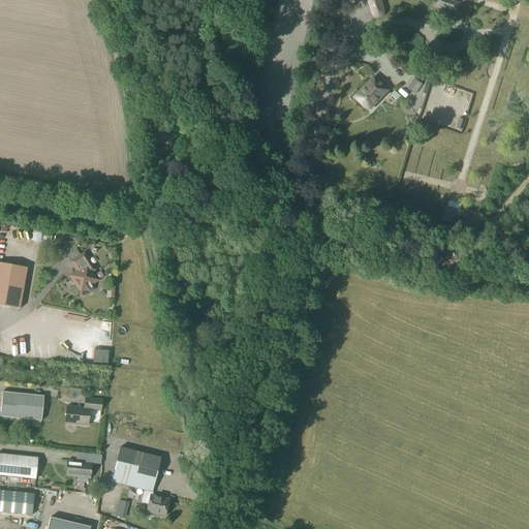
[(366,0),(372,16),(373,17),(374,18),(376,19),(378,19),(382,18),(384,14),(385,10),(381,0),(366,0)]
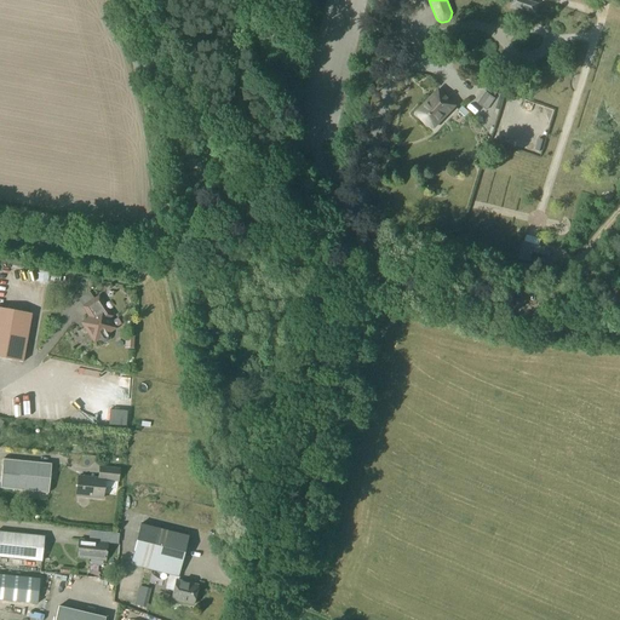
[(523,0),(512,0),(511,6),(534,15),(538,5),(523,0)]
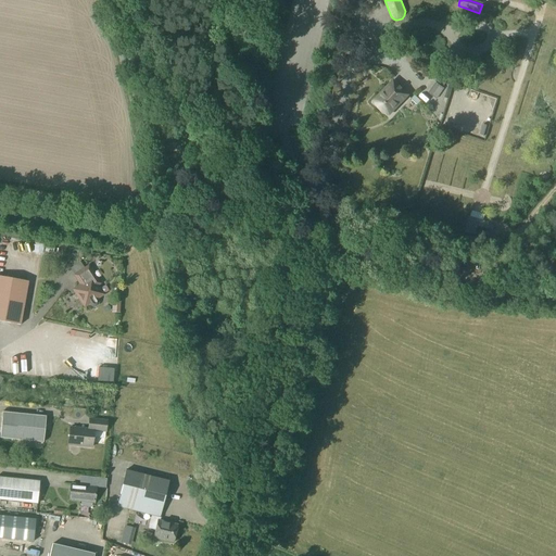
[(389,115),(407,96),(393,84),(376,103),(389,115)]
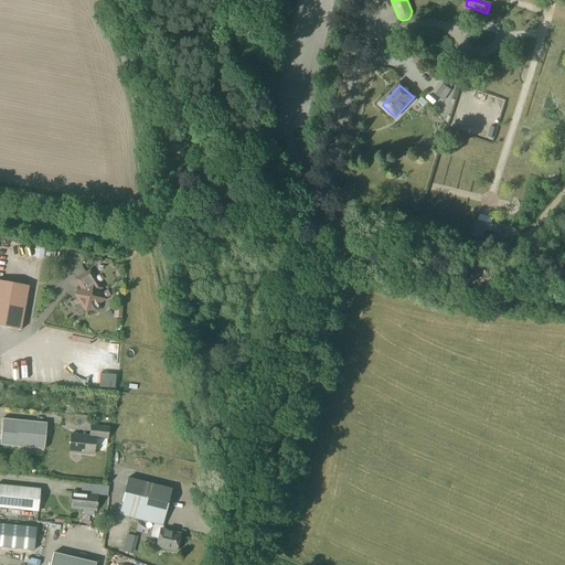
[(450,91),(443,85),(435,95),(444,100),(450,91)]
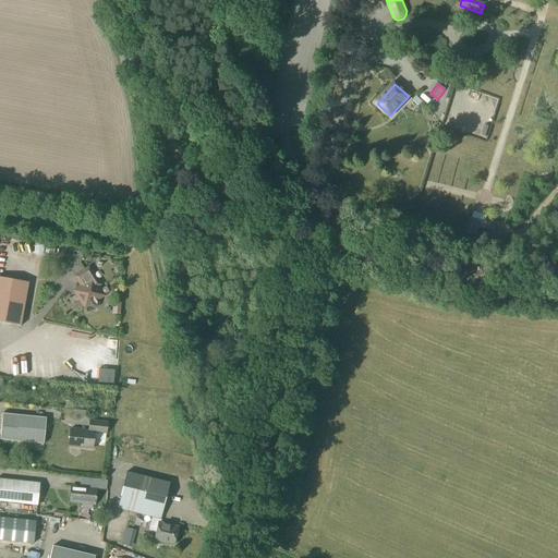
[(178,136),(170,138),(174,152),(182,150),(178,136)]
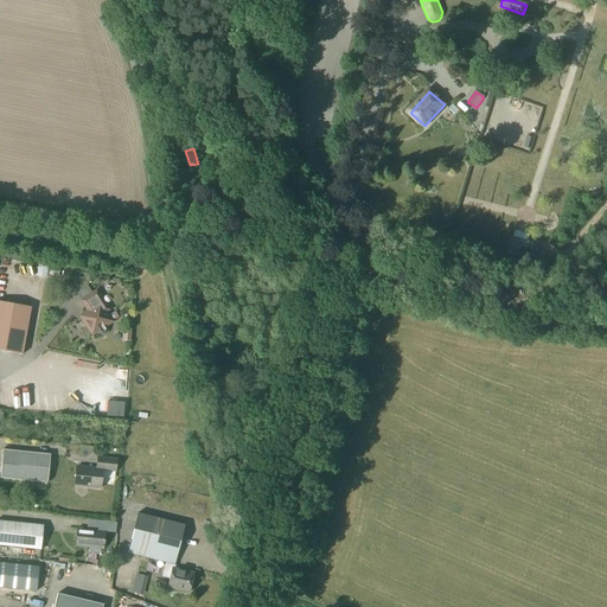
[(543,247),(510,237),(505,256),(521,260),(523,250),(541,255),(543,247)]
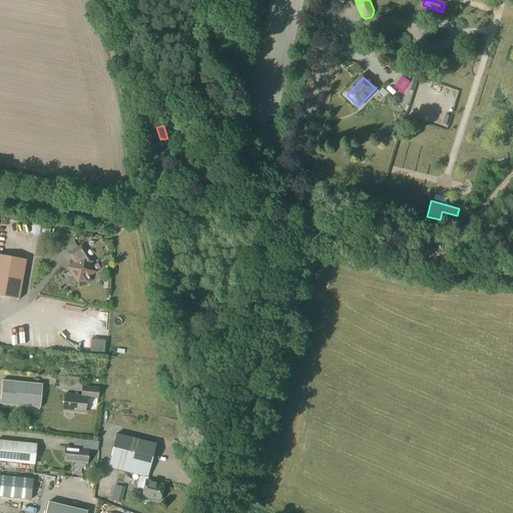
[(90,282),(91,281),(91,278),(89,276),(95,272),(89,264),(92,262),(81,245),(69,254),(75,265),(70,269),(70,271),(72,274),(78,284),(82,281),(83,283),(85,284),(88,284),(90,282)]
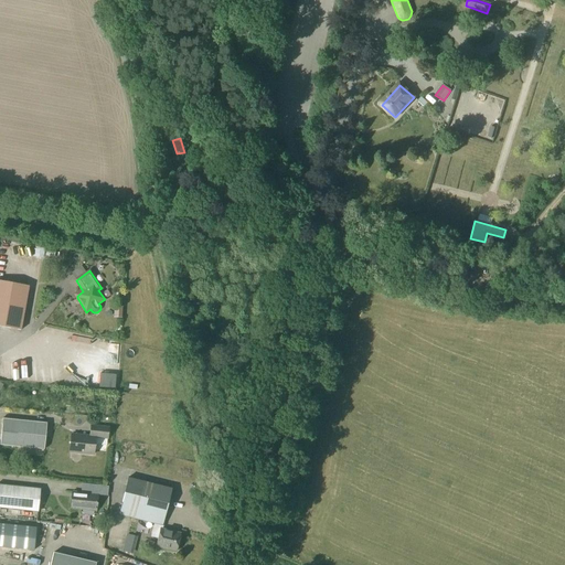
[(0,327),(21,331),(29,287),(0,280),(0,327)]
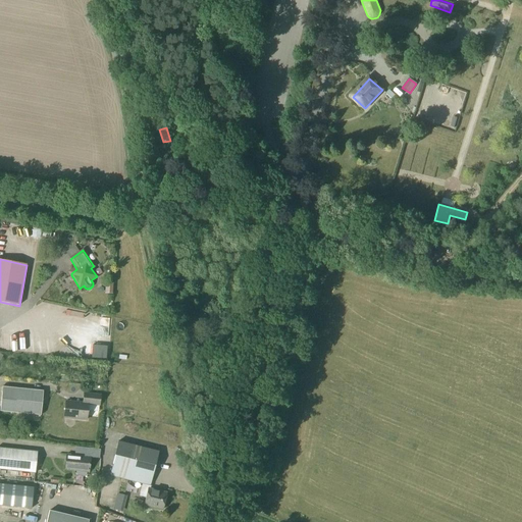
[(0,411),(41,416),(43,390),(2,387),(0,410),(0,411)]
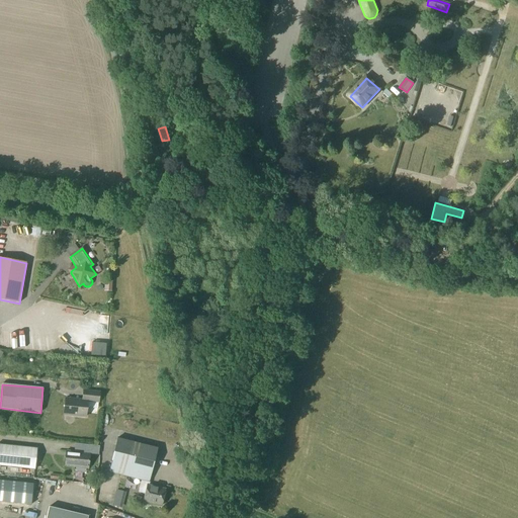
[(98,403),(99,392),(83,391),(82,400),(65,399),(64,415),(85,417),(86,408),(97,409),(97,403),(98,403)]
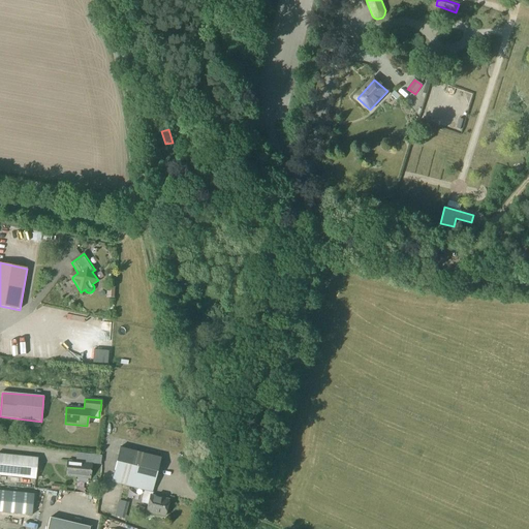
[(152,493),(160,458),(119,447),(111,483),(144,491),(142,503),(148,504),(146,511),(165,517),(168,500),(151,496),(152,493)]
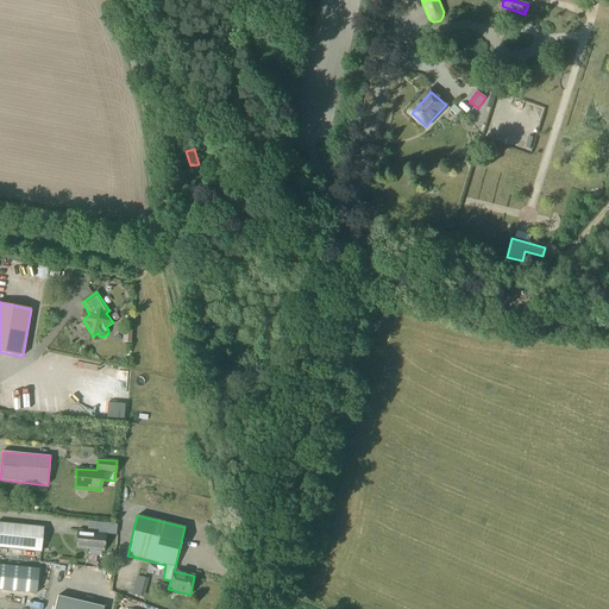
[(0,547),(41,552),(44,527),(0,522),(0,547)]
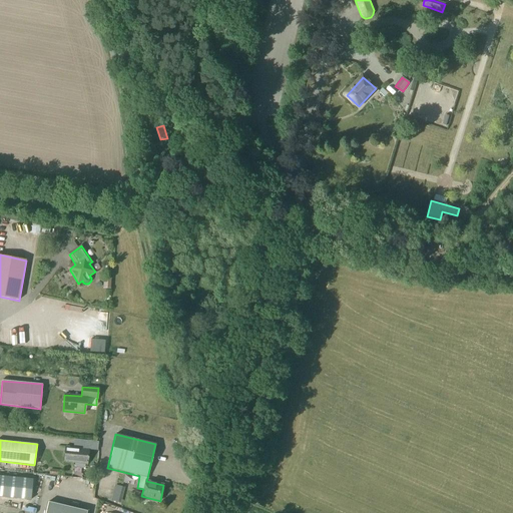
[(97,451),(98,442),(85,441),(85,449),(88,450),(97,451)]
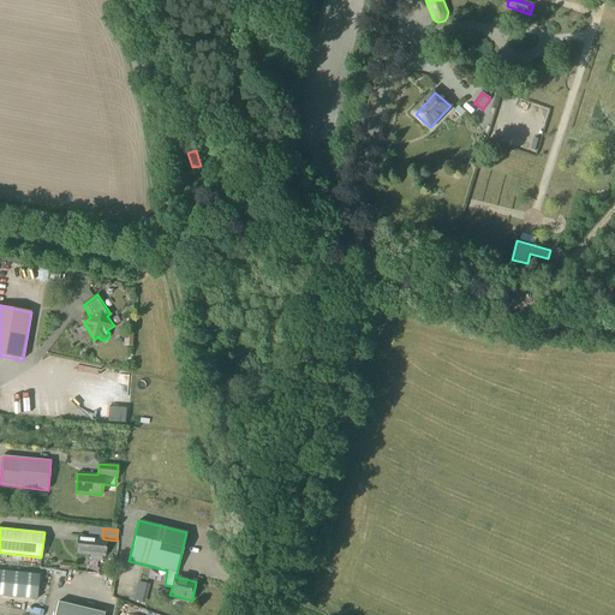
[(105,556),(106,539),(102,538),(78,536),(77,553),(105,556)]
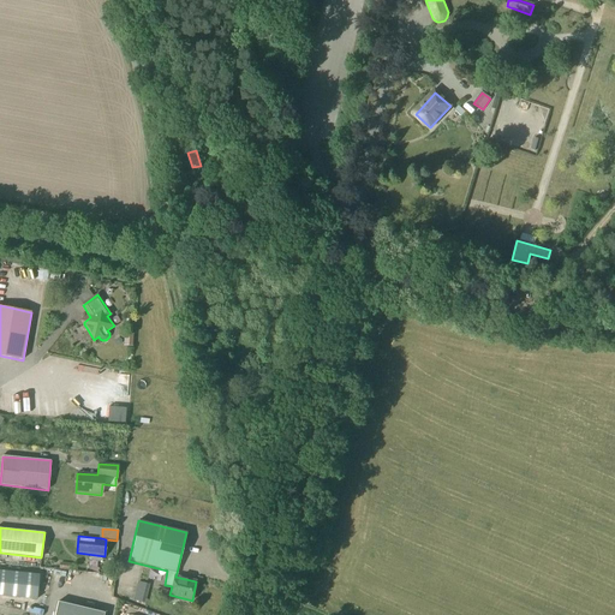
[(39,574),(0,569),(0,595),(36,598),(39,574)]
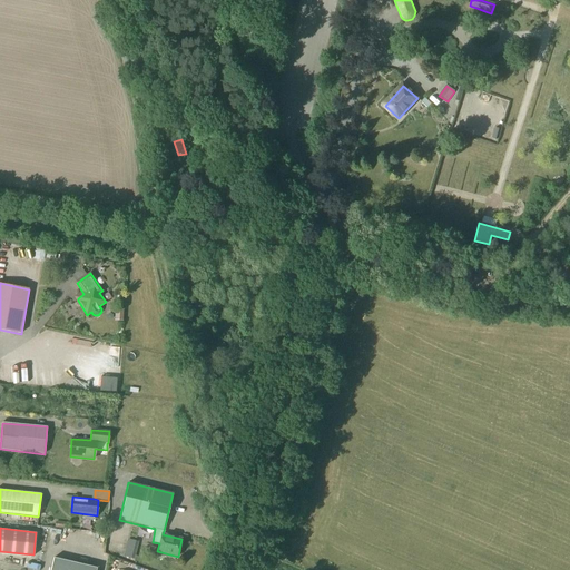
[(38,528),(36,537),(51,540),(52,531),(38,528)]
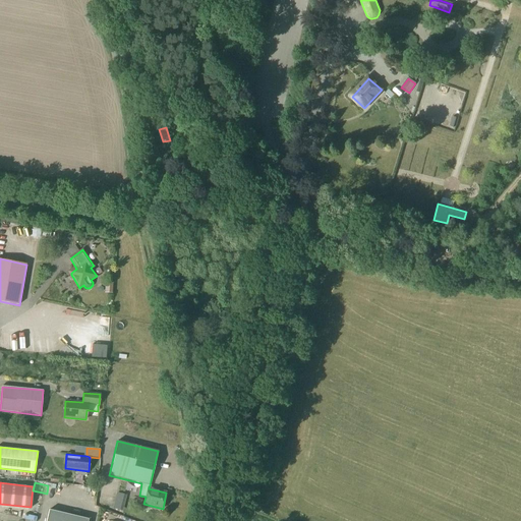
[(124,505),(114,503),(113,509),(122,511),(124,505)]
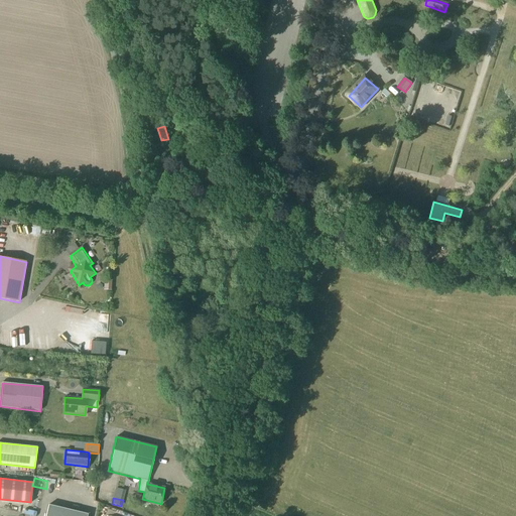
[(87,515),(88,514),(48,505),(45,515),(87,515)]
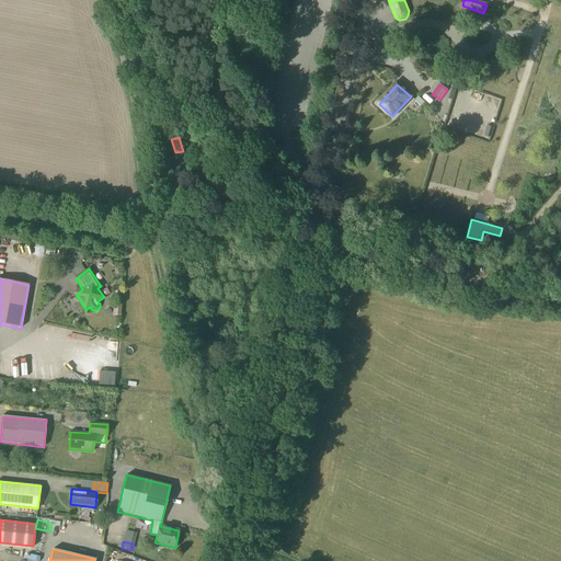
All buildings are outlined.
